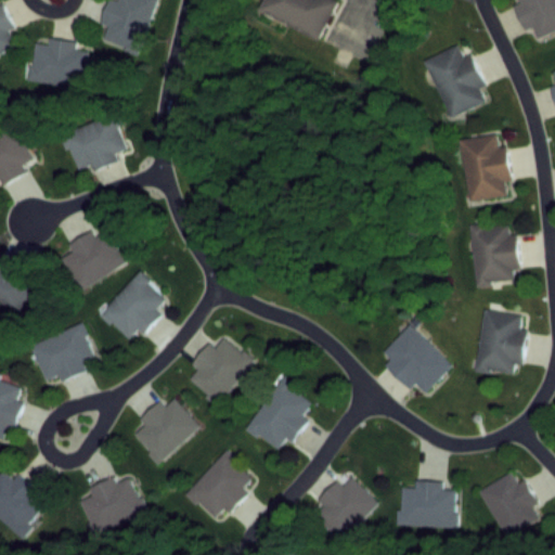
[(107,0),(101,24),(107,26),(103,43),(141,54),(156,0),(116,0),(116,1),(111,0),(107,0)]
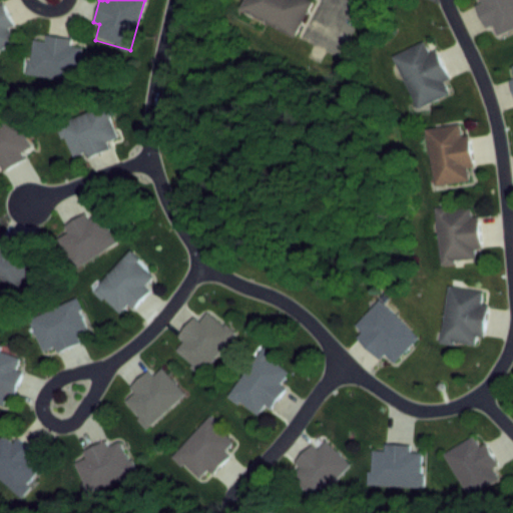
[(298,37),(314,0),(245,0),(241,11),(298,37)]
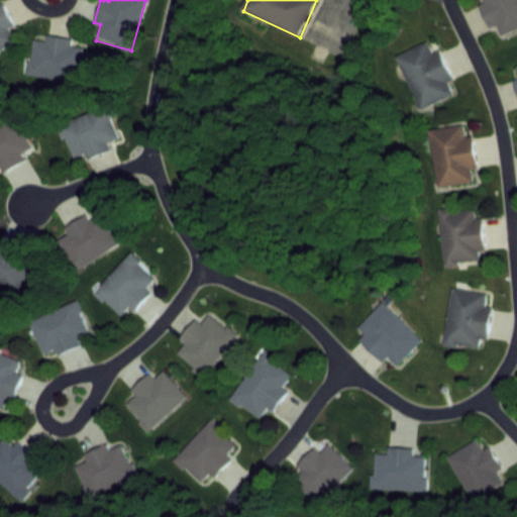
[(489,29),(497,26),(501,37),(516,31),(516,0),(484,0),(485,2),(479,4),(489,29)]
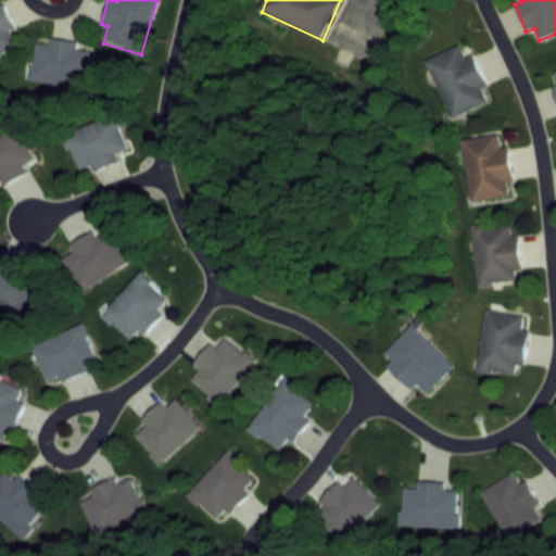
[(3,5),(0,7),(0,54),(20,47),(3,5)]
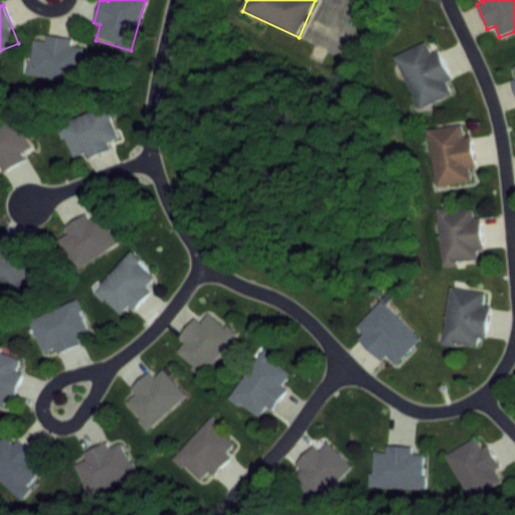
[(83,47),(71,45),(71,38),(46,35),(45,42),(30,40),(27,76),(79,81),(83,47)]
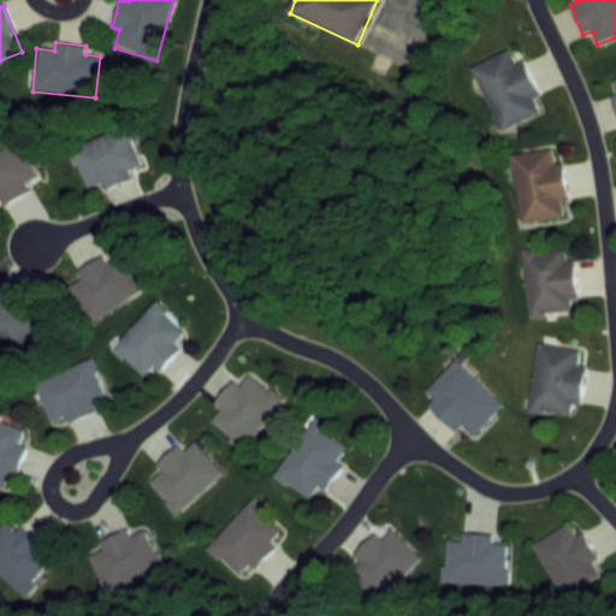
[(542,96),(526,57),(516,61),(511,49),(473,65),(499,130),(542,113),(535,99),(542,96)]
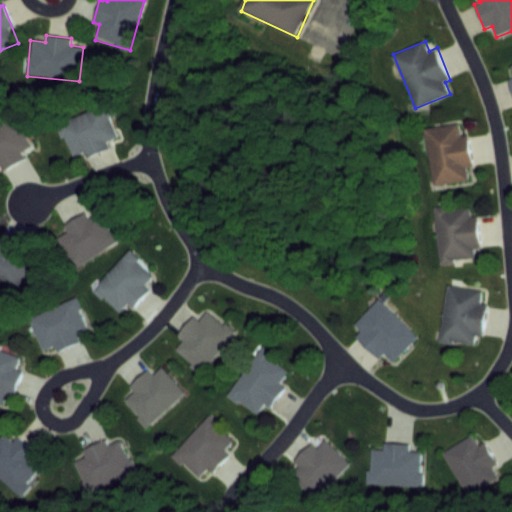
[(110,149),(108,142),(119,138),(109,107),(58,123),(70,161),(110,149)]
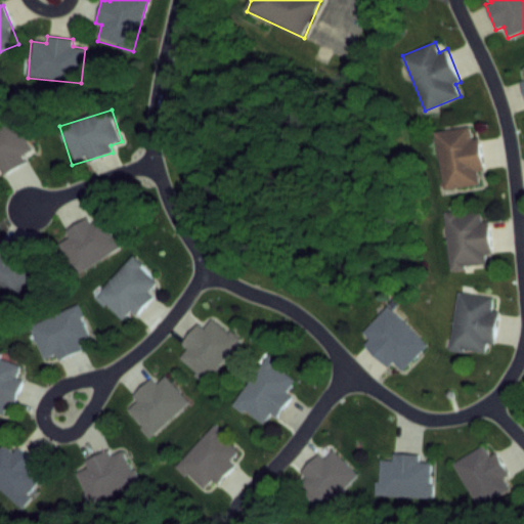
[(17,120),(0,129),(0,175),(27,161),(25,158),(35,151),(17,120)]
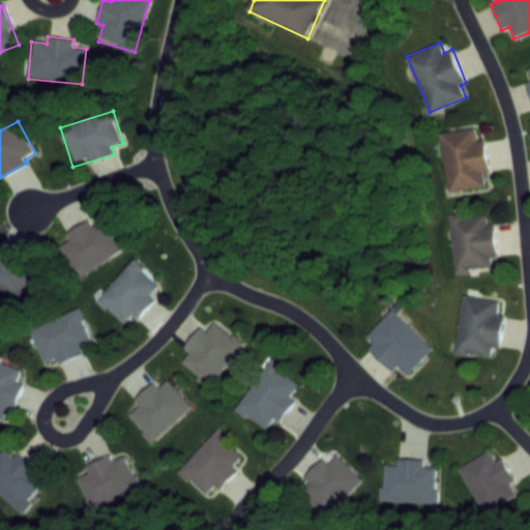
[(491,173),(487,139),(478,140),(476,128),(440,133),(448,193),(486,188),(483,174),(491,173)]
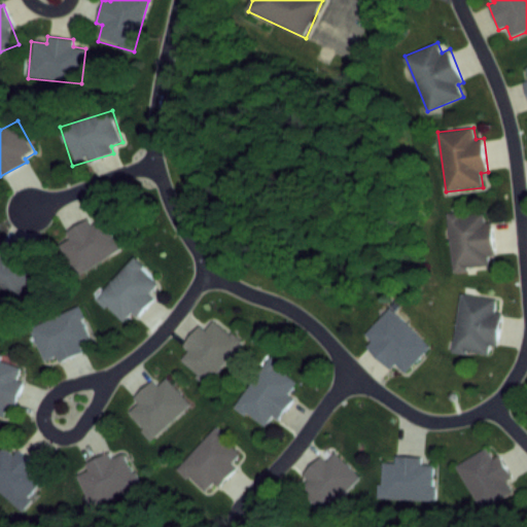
[(452,271),(490,269),(489,257),(495,256),(493,221),(486,222),(485,211),(448,214),(452,271)]
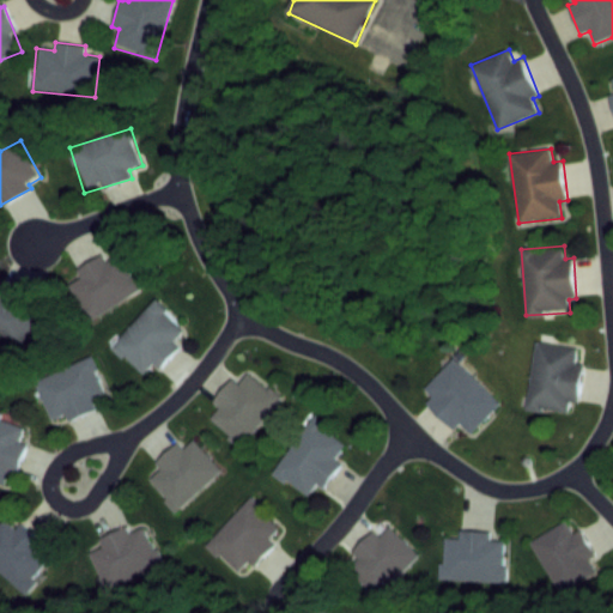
[(103,255),(77,269),(82,278),(70,284),(90,320),(144,291),(123,254),(107,263),(103,255)]
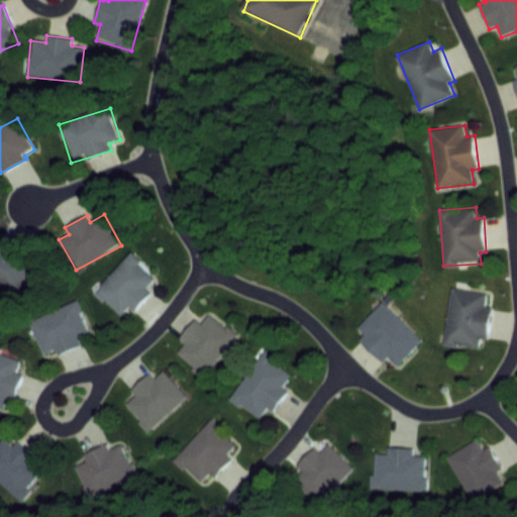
[(0,282),(24,292),(37,259),(0,243),(0,282)]
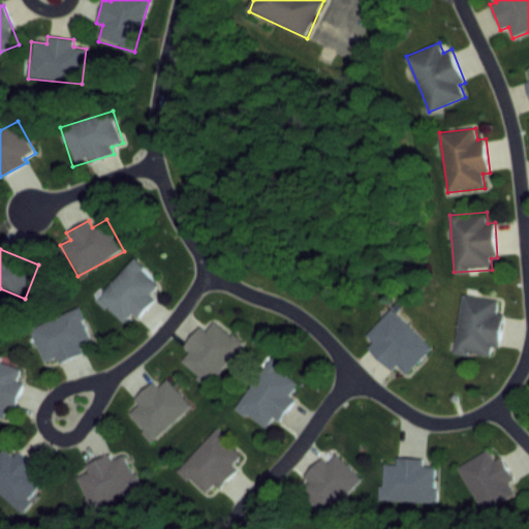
[(164,286),(134,258),(95,300),(125,328),(164,286)]
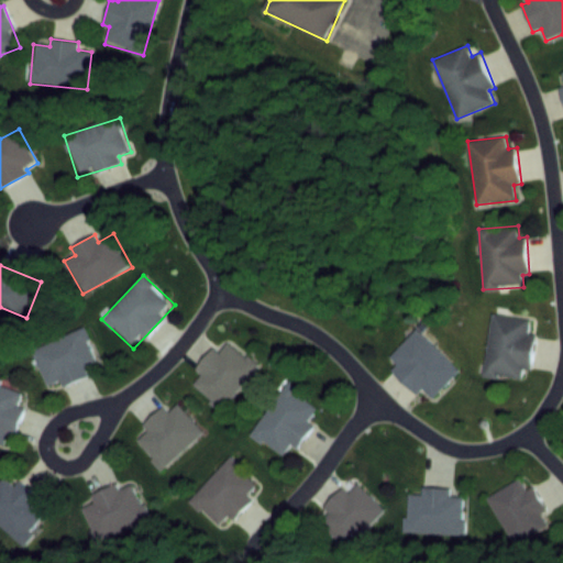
[(538,333),(529,332),(532,318),(493,311),(483,375),(521,381),(522,367),(532,370),(538,333)]
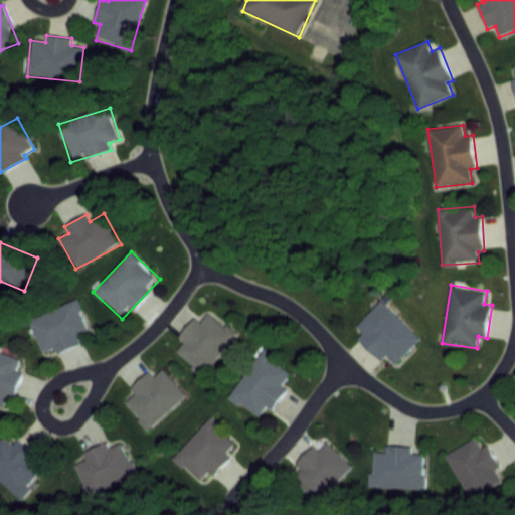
[(422,339),(382,300),(357,327),(364,334),(359,339),(382,362),(388,356),(397,365),(422,339)]
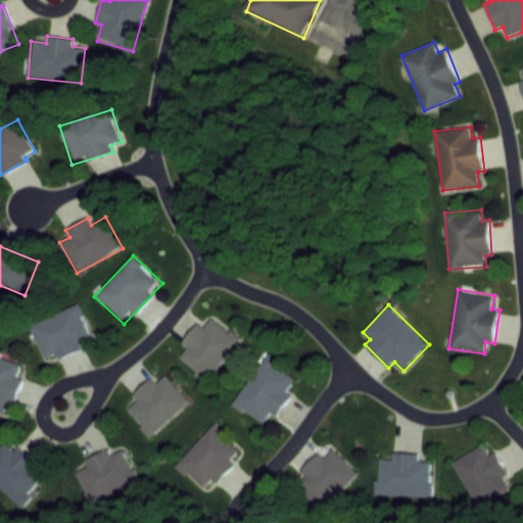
[(31,325),(46,364),(84,349),(82,342),(92,338),(80,305),(31,325)]
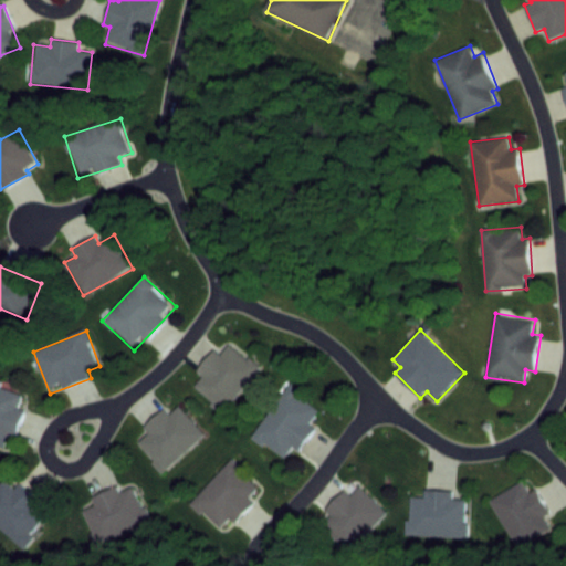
[(216,350),(188,387),(222,413),(260,367),(230,343),(220,355),(216,350)]
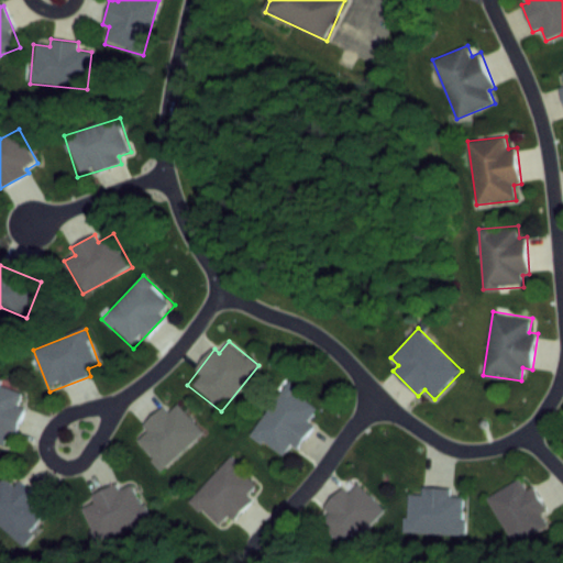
[(18,435),(25,409),(19,407),(23,393),(2,386),(3,379),(0,378),(0,446),(4,448),(10,433),(18,435)]
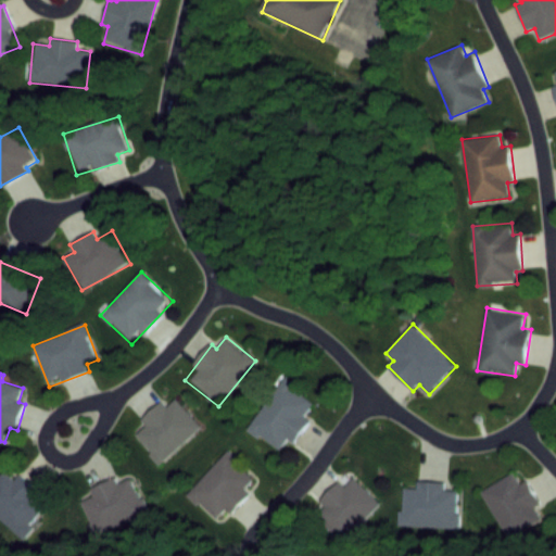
[(279,452),(287,441),(293,445),(311,419),(305,415),(316,400),(283,378),(248,429),(279,452)]
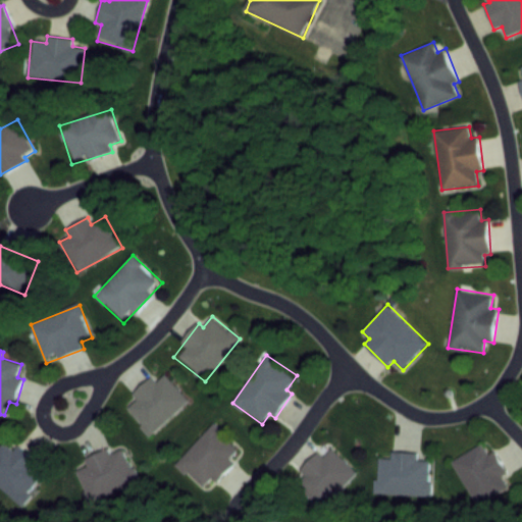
[(122,406),(150,437),(191,402),(166,374),(157,381),(154,378),(122,406)]
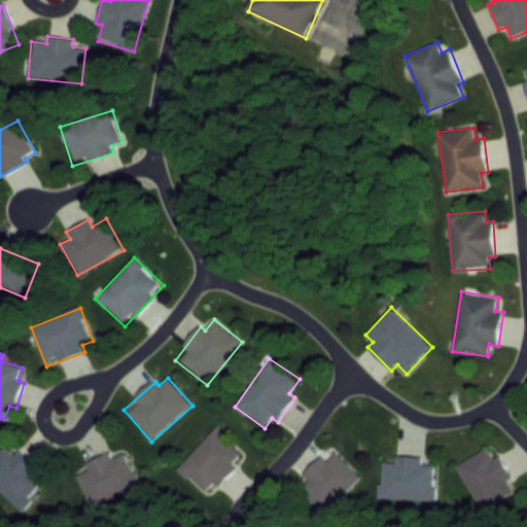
[(217,428),(177,467),(207,497),(246,458),(217,428)]
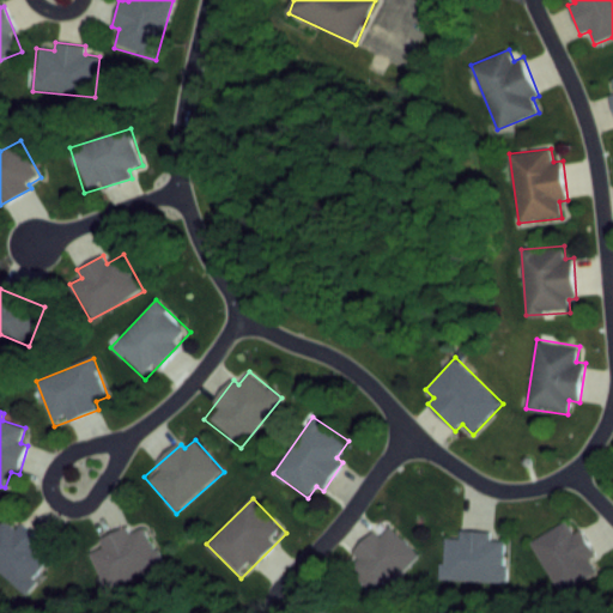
[(0,522),(0,571),(24,594),(54,562),(40,550),(43,545),(8,514),(0,522)]
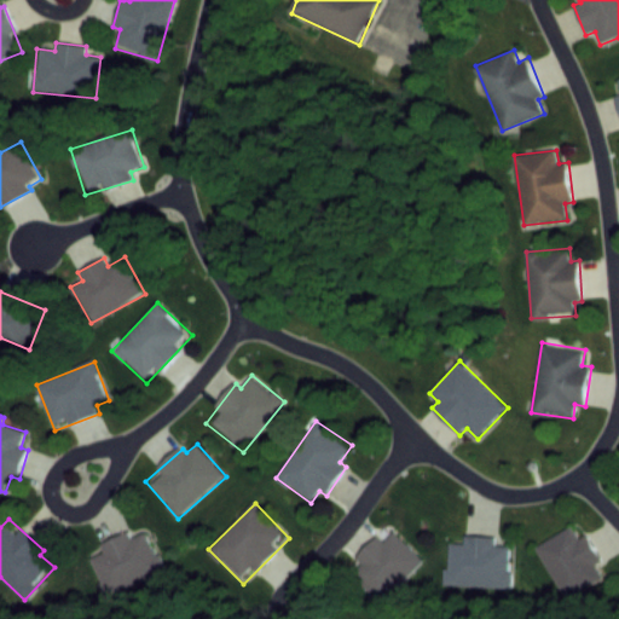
[(588,534),(580,538),(574,527),(537,547),(565,601),(609,578),(588,534)]
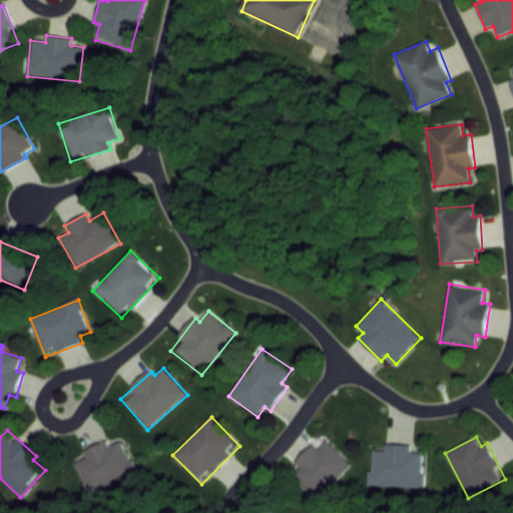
[(314,502),(352,466),(327,439),(317,449),(313,444),(293,463),(299,469),(290,477),(314,502)]
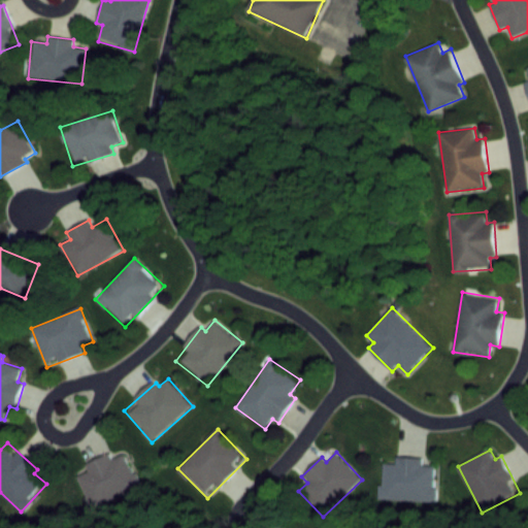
[(85,464),(88,471),(77,475),(91,508),(140,489),(127,454),(111,460),(109,455),(85,464)]
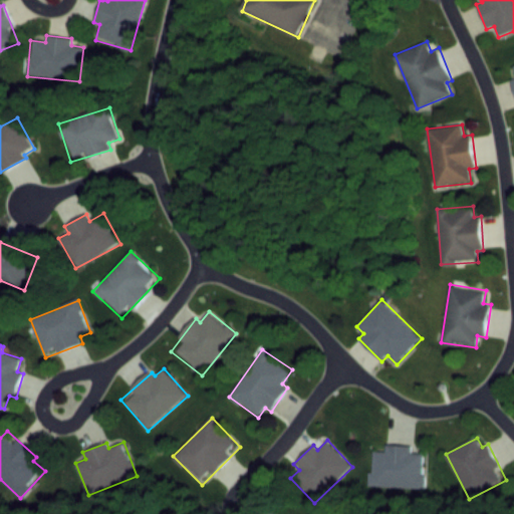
[(369,487),(425,488),(427,453),(413,453),(413,445),(384,444),(384,452),(371,451),(369,487)]
